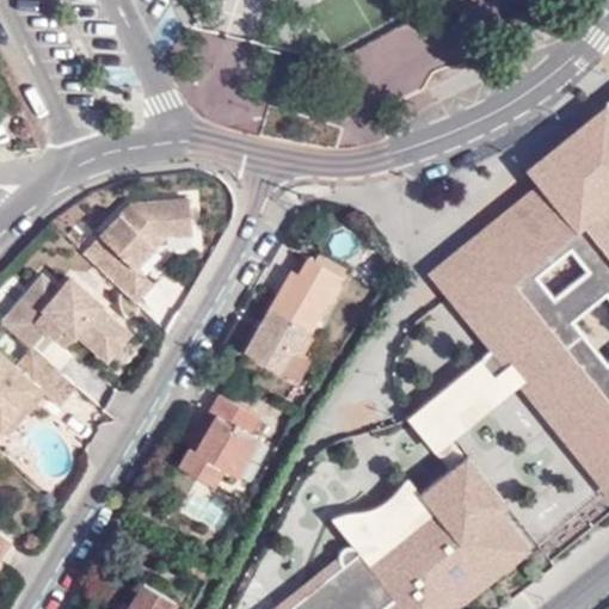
[(540,186),(428,272),(608,496),(608,112),(608,111),(531,168),(540,186)]
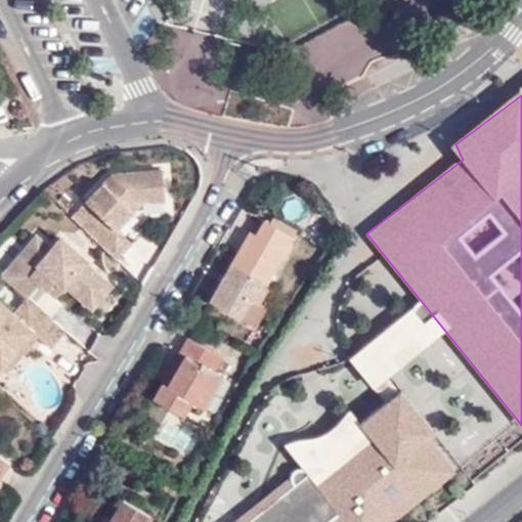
[(71,218),(116,260),(132,245),(117,229),(129,216),(126,209),(130,205),(140,205),(163,203),(161,170),(113,173),(71,218)]
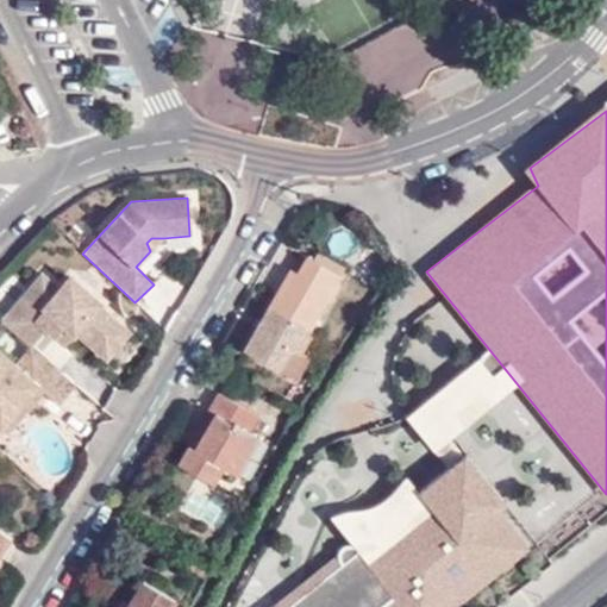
[(146,243),(150,251),(163,238),(151,238),(146,243)]
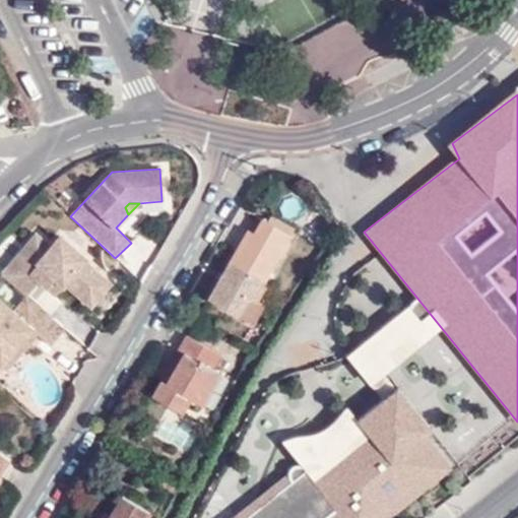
[(251,236),(259,223),(254,220),(246,233),(251,236)]
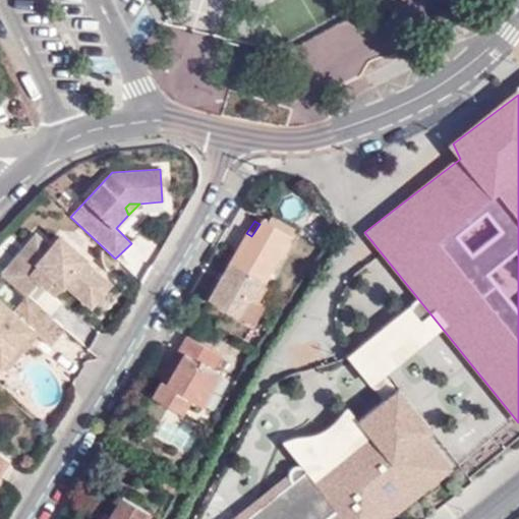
[(287,240),(260,224),(251,236),(246,233),(207,301),(251,329),(264,308),(258,305),(251,301),(260,287),(287,240)]
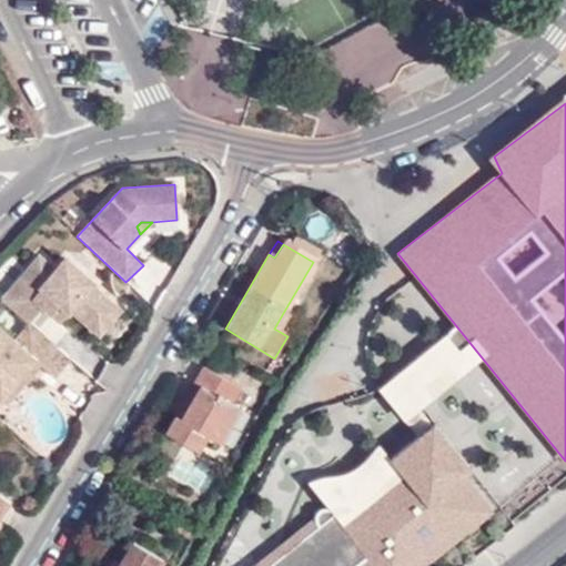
[(36,256),(0,297),(0,303),(27,324),(40,307),(47,313),(59,300),(69,309),(67,310),(97,335),(117,309),(89,285),(91,282),(61,260),(50,271),(36,256)]
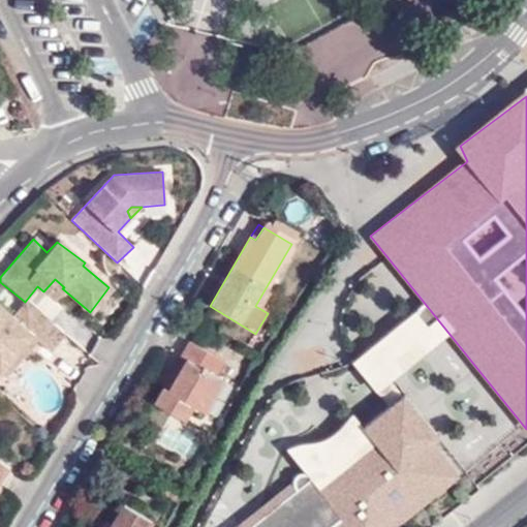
[(54,300),(62,288),(64,287),(55,279),(43,291),(54,300)]
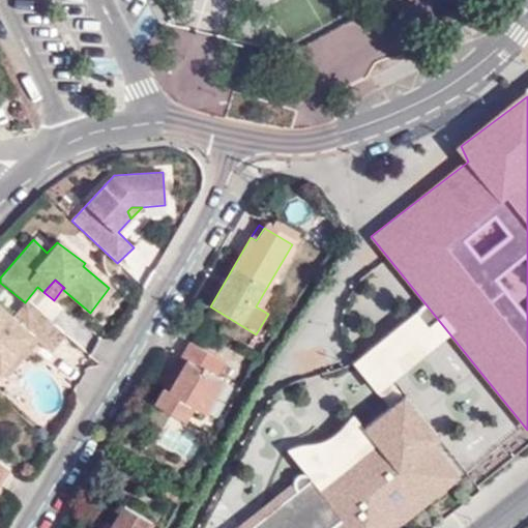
[(271,296),(264,292),(256,306),(263,311),(271,296)]
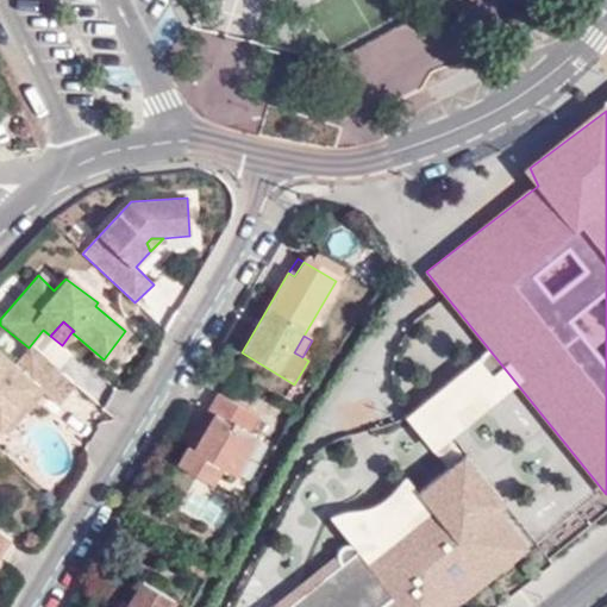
[(57,406),(75,385),(30,349),(13,368),(0,357),(0,430),(36,388),(43,393),(57,406)]
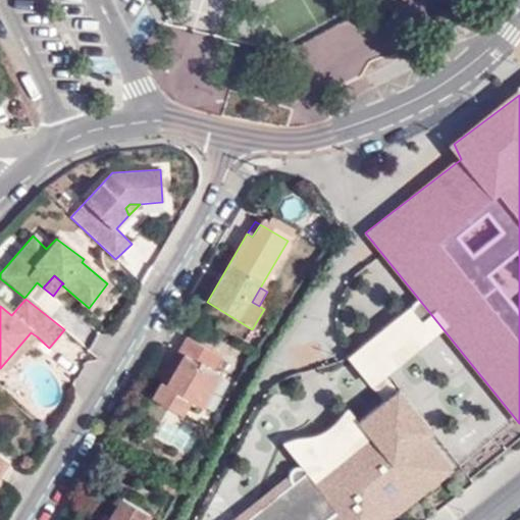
[(6,374),(37,336),(31,332),(0,368),(0,369),(6,374)]
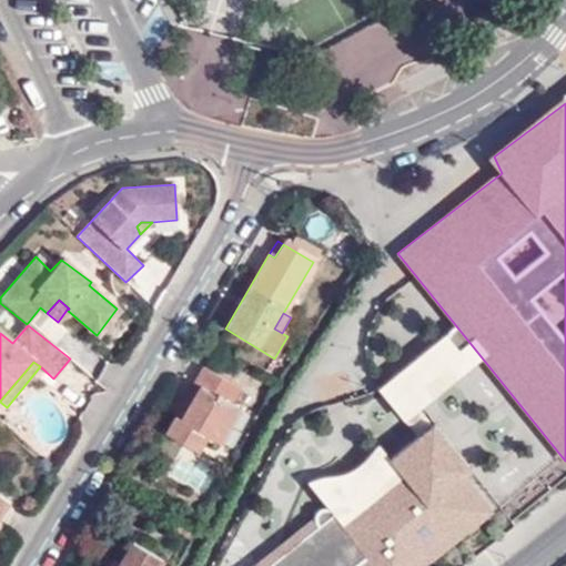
[(202,366),(192,384),(198,387),(180,420),(174,415),(164,433),(194,452),(202,436),(216,445),(239,410),(229,404),(238,387),(202,366)]
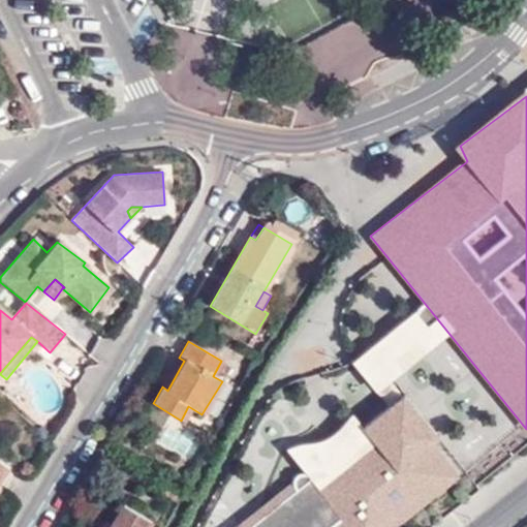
[(184,361),(179,358),(162,386),(167,391),(184,361)]
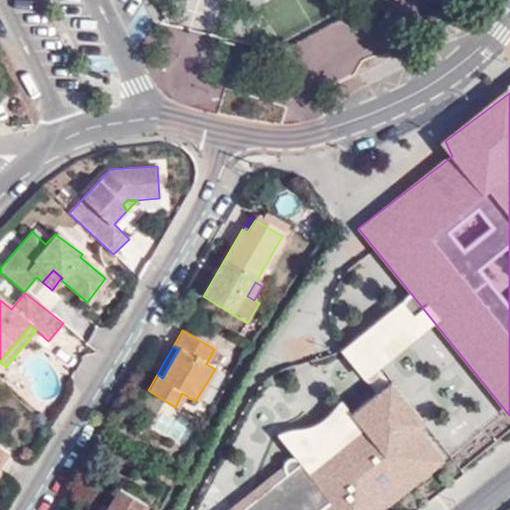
[(393,386),(225,509),(385,509),(450,461),(393,386)]
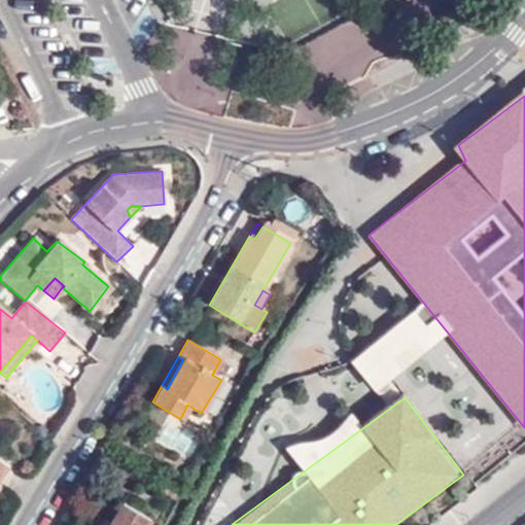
[(147,524),(151,519),(123,502),(110,523),(103,520),(100,524),(147,524)]
